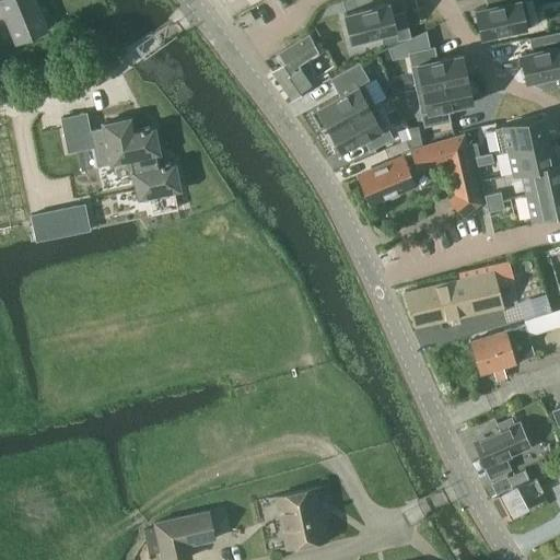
[(16,41),(46,28),(34,0),(0,0),(0,15),(6,13),(16,41)]
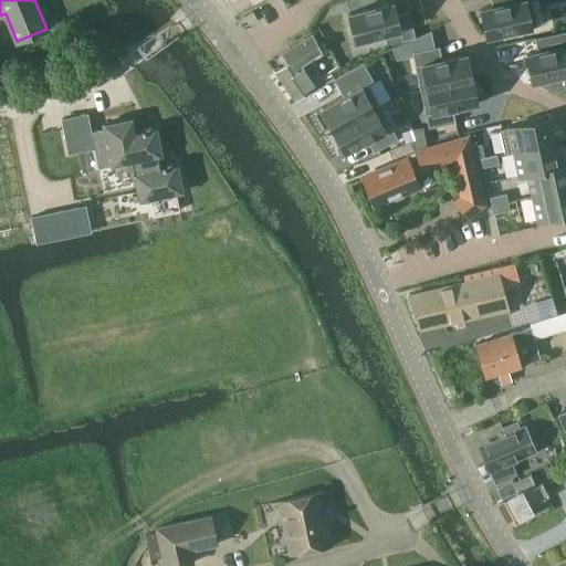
[(490,0),(492,6),(480,8),(486,39),(503,35),(503,38),(515,34),(515,32),(533,29),(533,28),(537,27),(531,0),(490,0)]
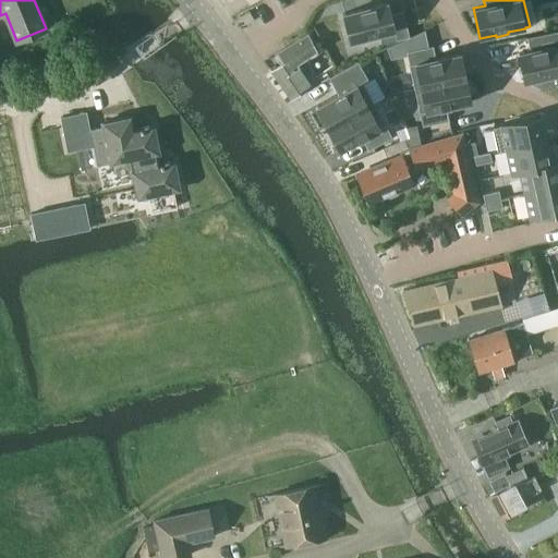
[(388,1),(342,13),(349,43),(393,32),(396,40),(410,37),(403,11),(391,13),(388,1)]
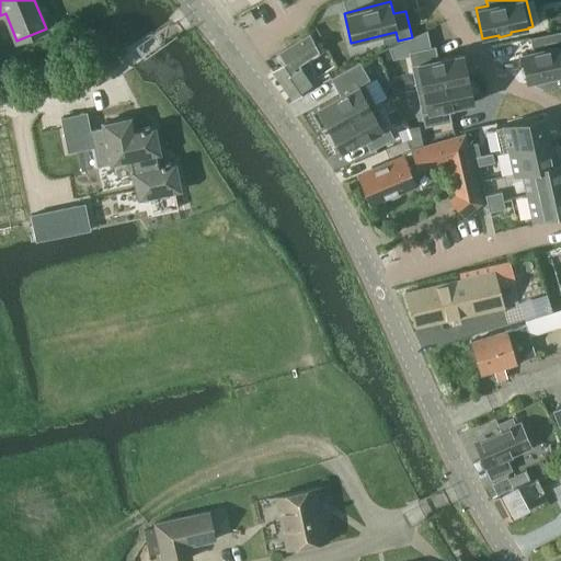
[(412,37),(390,48),(393,59),(410,56),(409,52),(432,47),(427,30),(412,37)]
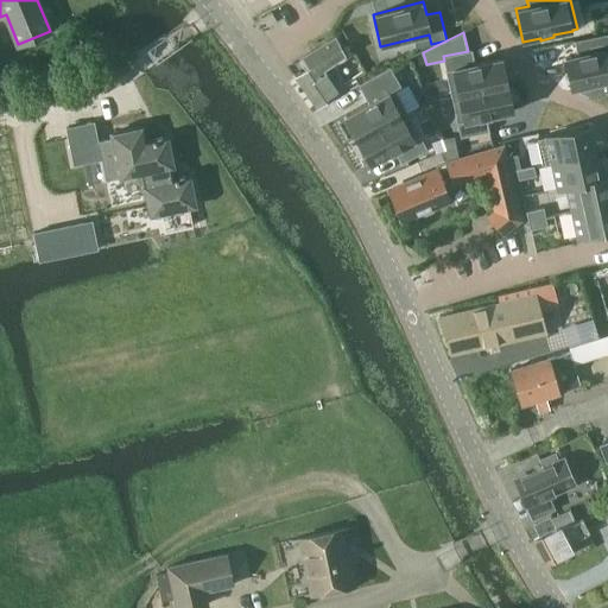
[(577,54),(564,57),(571,90),(589,86),(589,88),(602,84),(602,83),(607,81),(607,33),(575,40),(577,54)]
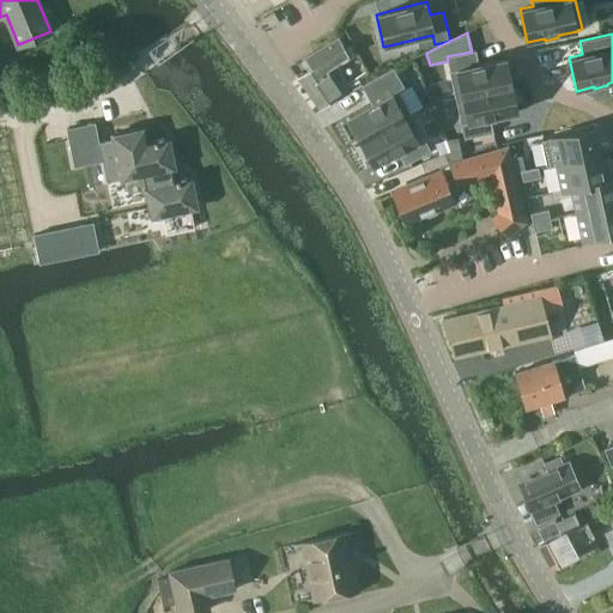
[(298,79),(319,108),(338,95),(349,86),(347,85),(334,65),(349,54),(338,37),(303,60),(310,71),(298,79)]
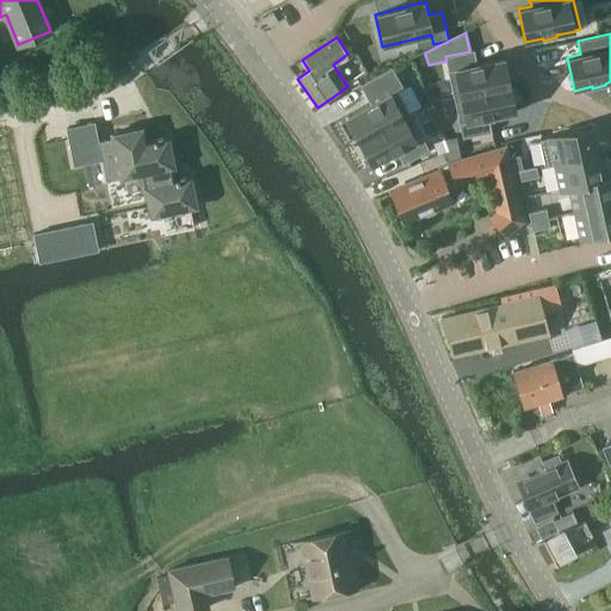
[(470,51),(445,56),(446,61),(448,69),(454,97),(511,85),(505,57),(477,63),(475,50),(470,51)]
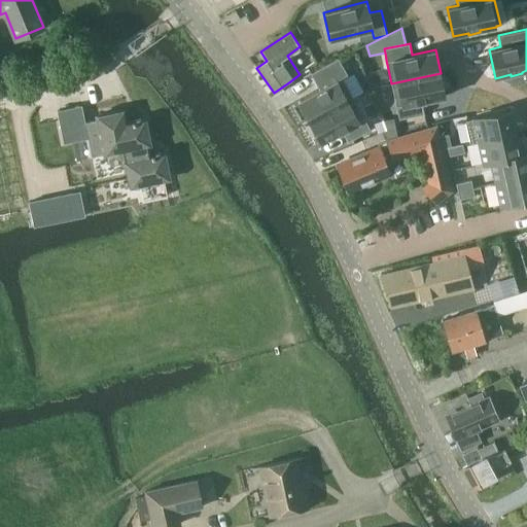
[(319,89),(297,100),(310,121),(354,98),(343,77),(348,75),(339,58),(311,73),(319,89)]
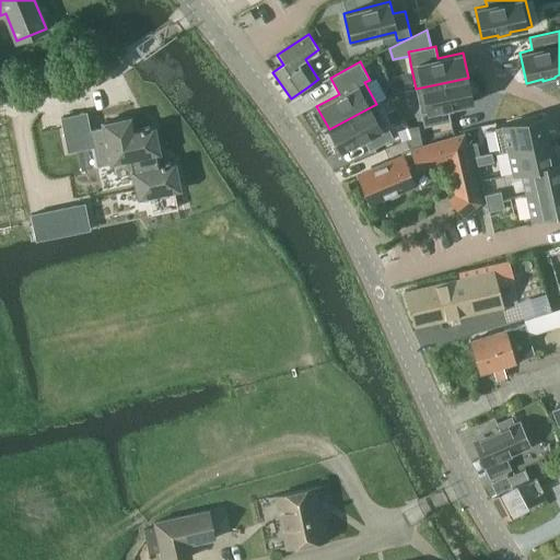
[(468,78),(416,89),(421,115),(424,127),(451,121),(448,109),(474,104),(468,78)]
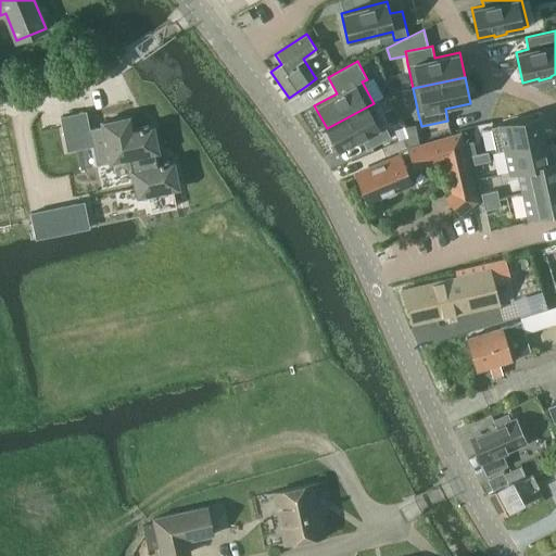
[(374,103),(327,128),(339,151),(361,139),(367,150),(391,137),(386,126),(374,103)]
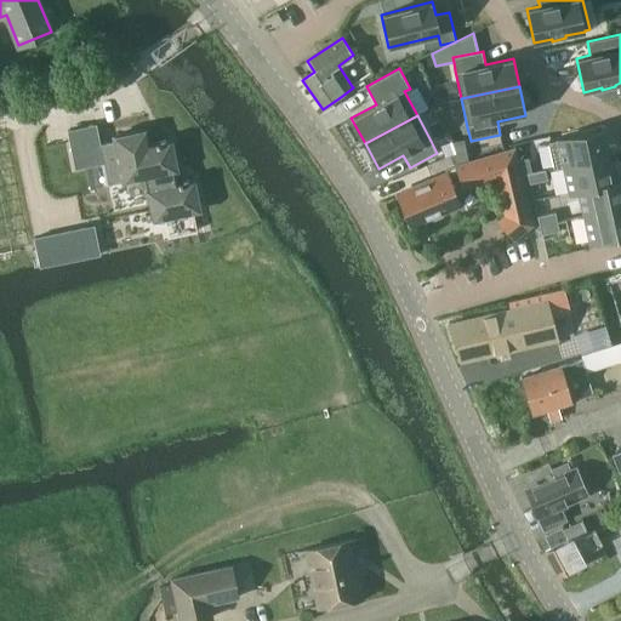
[(0,126),(0,254),(117,229),(107,183),(98,146),(97,140),(13,157),(5,126),(0,126)]
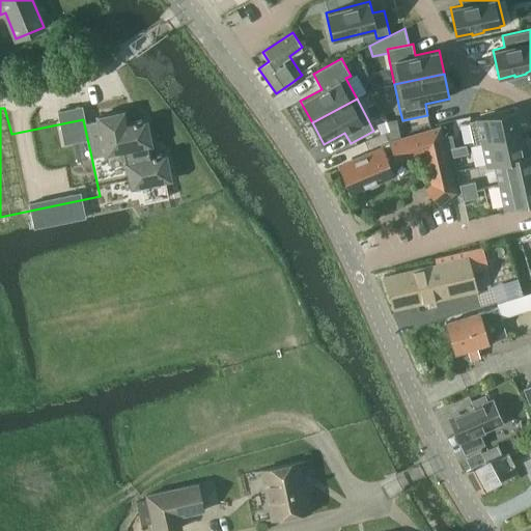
[(109,154),(111,166),(127,163),(124,150),(148,146),(151,145),(146,119),(127,123),(124,111),(98,116),(99,121),(84,124),(91,157),(109,154)]
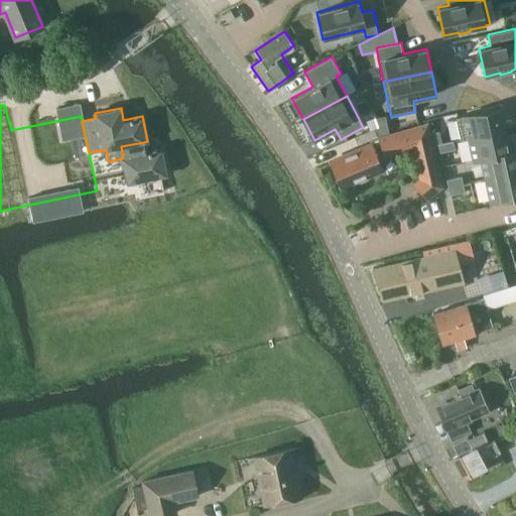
[(464,117),(457,119),(462,140),(469,138),(508,130),(504,109),(464,117)]
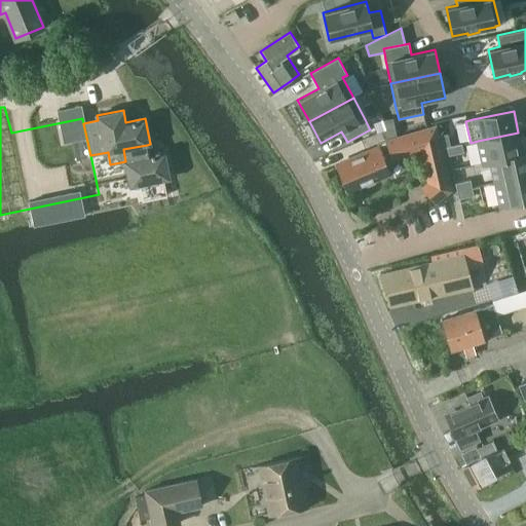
[(434,201),(435,202),(438,200),(450,190),(450,189),(441,149),(439,137),(436,125),(386,141),(377,143),(378,147),(384,161),(391,159),(419,151),(426,184),(422,187),(434,201)]
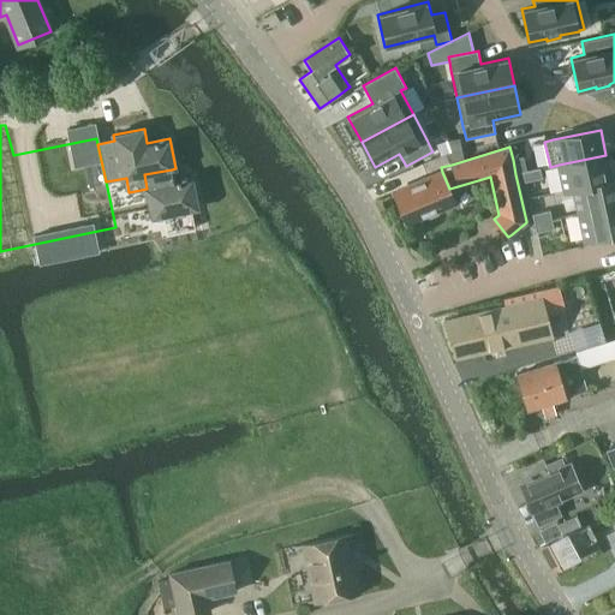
[(605,155),(559,165),(565,190),(573,187),(611,180),(605,155)]
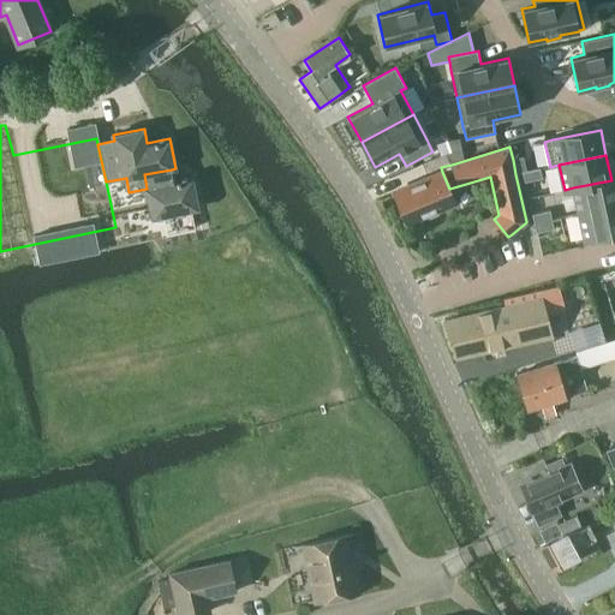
[(521,157),(513,160),(515,174),(523,173),(525,172),(521,157)]
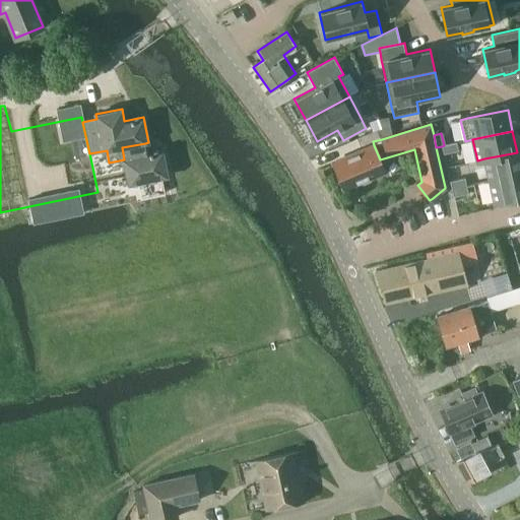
[(163,150),(147,153),(145,143),(122,147),(124,159),(129,184),(168,176),(163,150)]
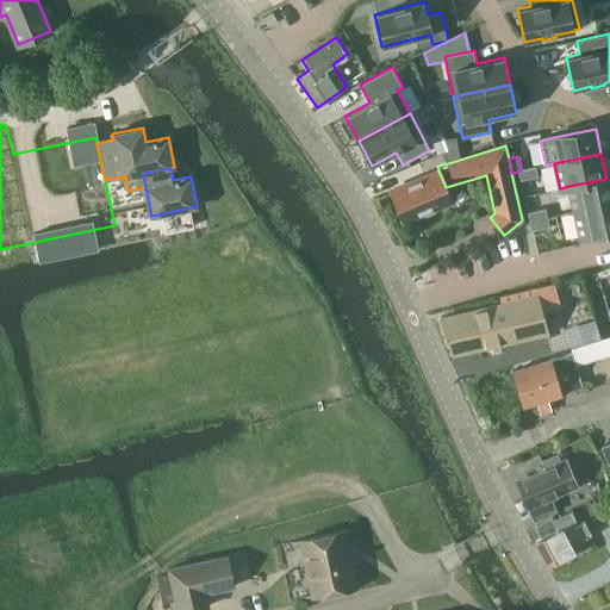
[(536,168),(518,172),(521,181),(537,178),(536,168)]
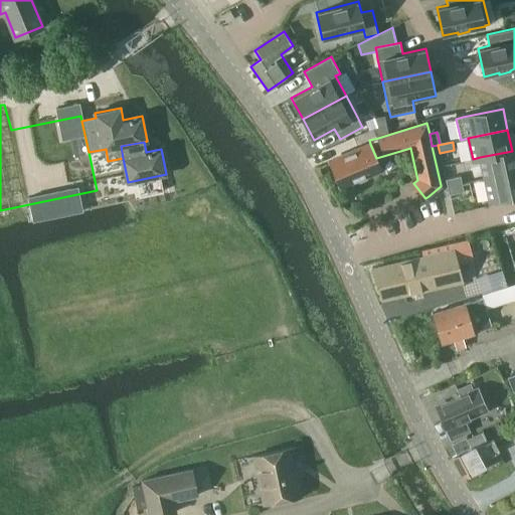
[(376,158),(370,144),(330,161),(341,186),(355,180),(358,181),(365,178),(366,176),(381,169),(376,158)]
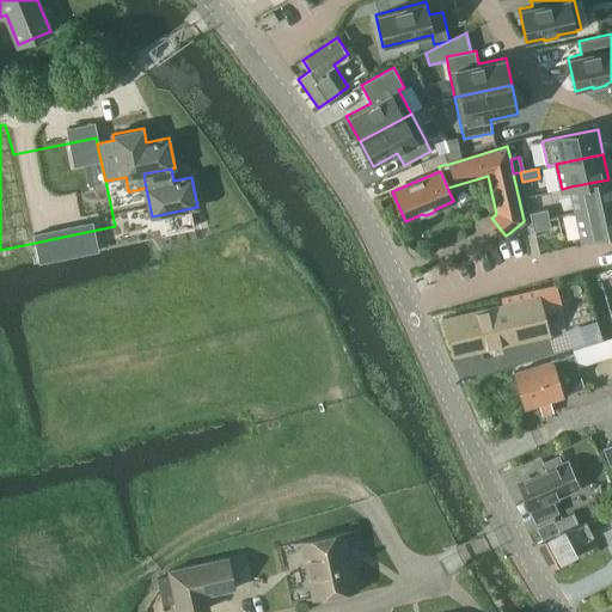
[(611,177),(609,179),(570,187),(576,213),(611,203),(611,177)]
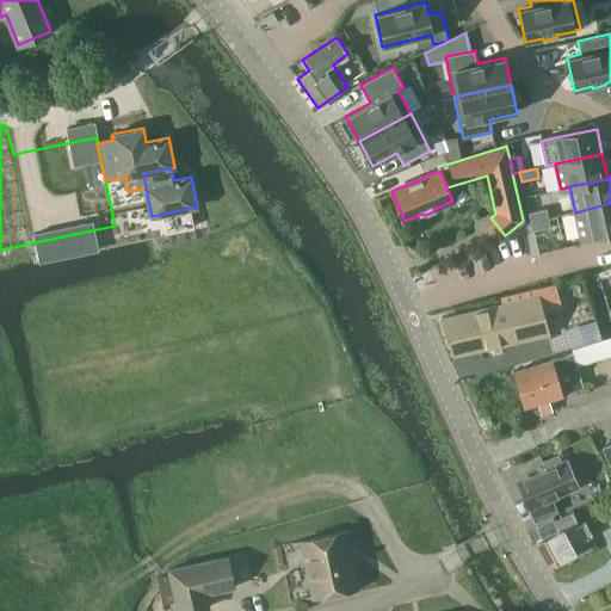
[(610,203),(575,213),(581,238),(610,230),(610,203)]
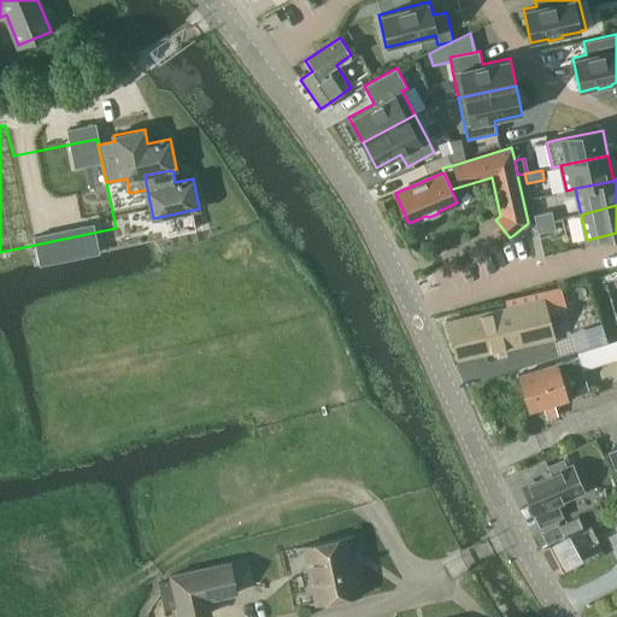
[(552,211),(534,215),(536,224),(553,221),(552,211)]
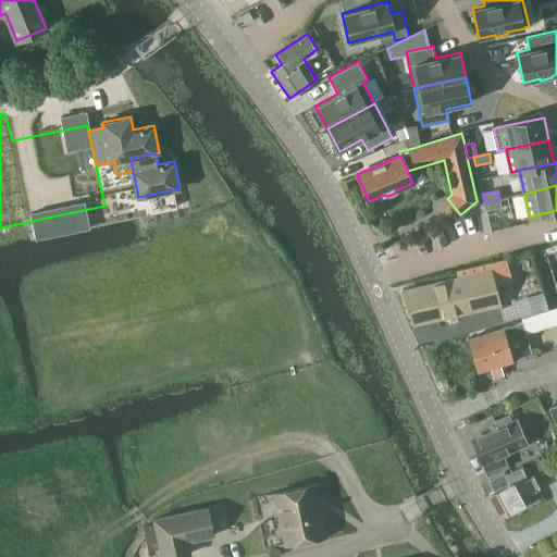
[(499,199),(484,202),(485,211),(502,207),(499,199)]
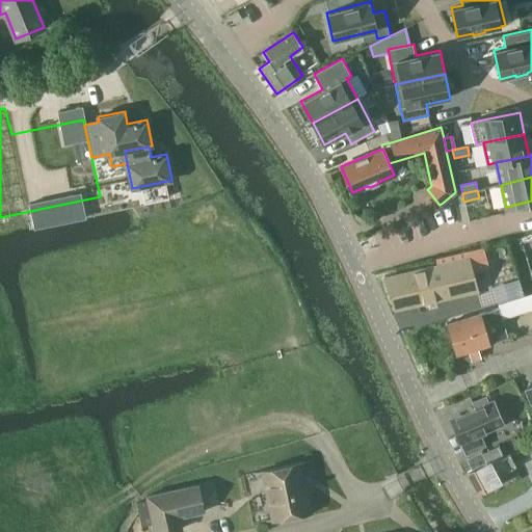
[(531,274),(531,243),(523,246),(531,274)]
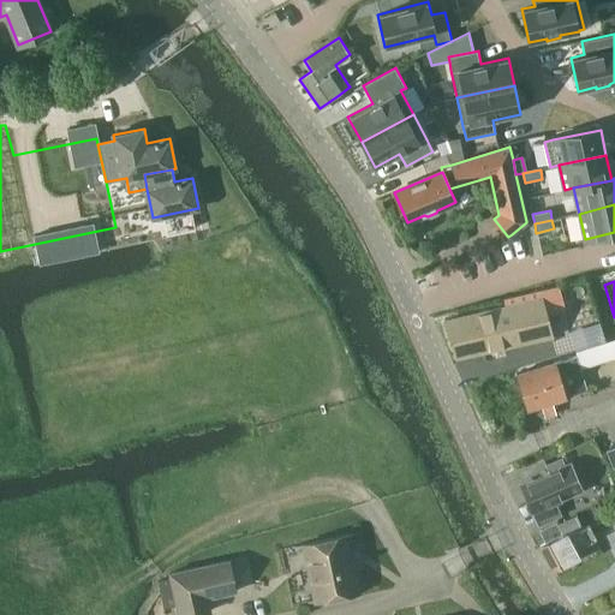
[(446,323),(458,358),(458,359),(553,336),(543,300),(446,323)]
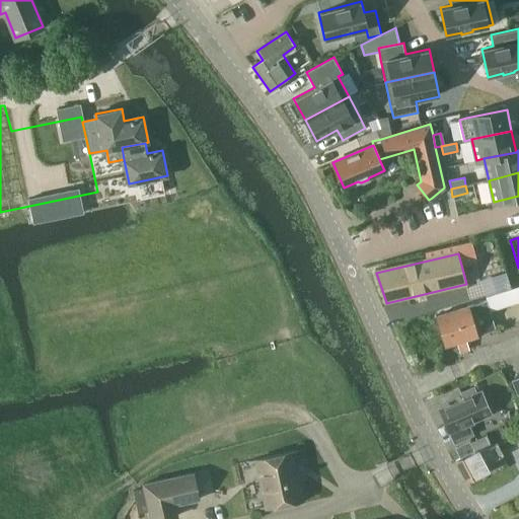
[(487,302),(437,317),(445,346),(456,342),(466,340),(496,330),(490,311),(518,302),(518,286),(512,289),(486,297),(487,302)]
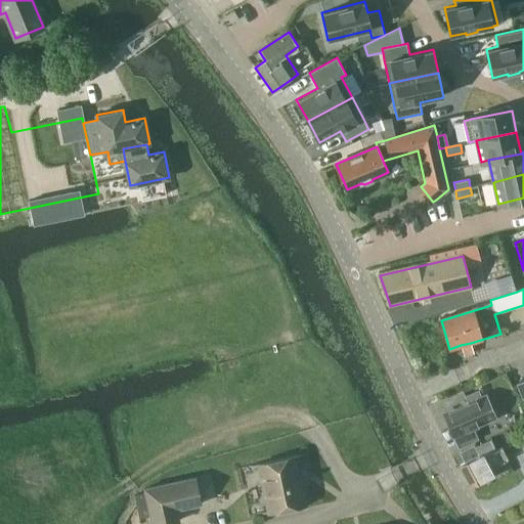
[(475,391),(466,395),(469,402),(478,398),(475,391)]
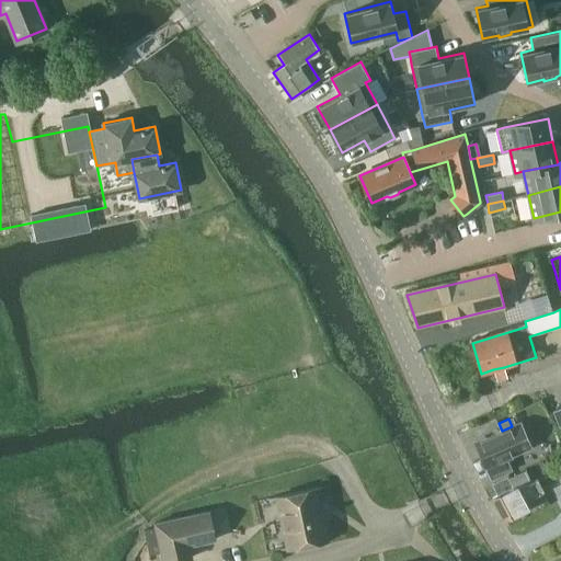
[(512,469),(507,459),(533,449),(523,424),(476,442),(491,478),(512,469)]
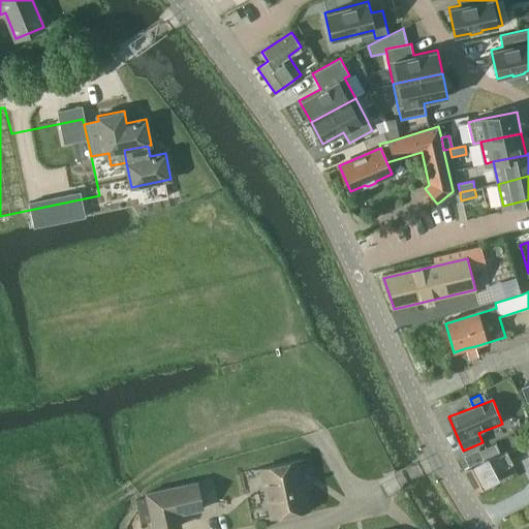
[(476,491),(497,479),(495,475),(514,466),(506,452),(500,455),(495,443),(479,452),(479,450),(468,456),(469,457),(465,459),(469,468),(465,470),(476,491)]
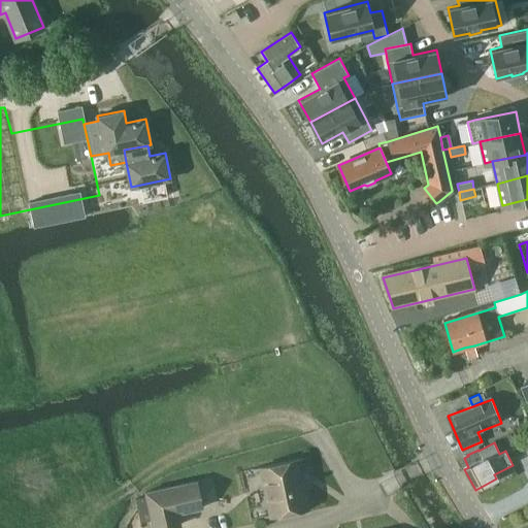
[(270,516),(308,507),(298,459),(260,467),(270,516)]
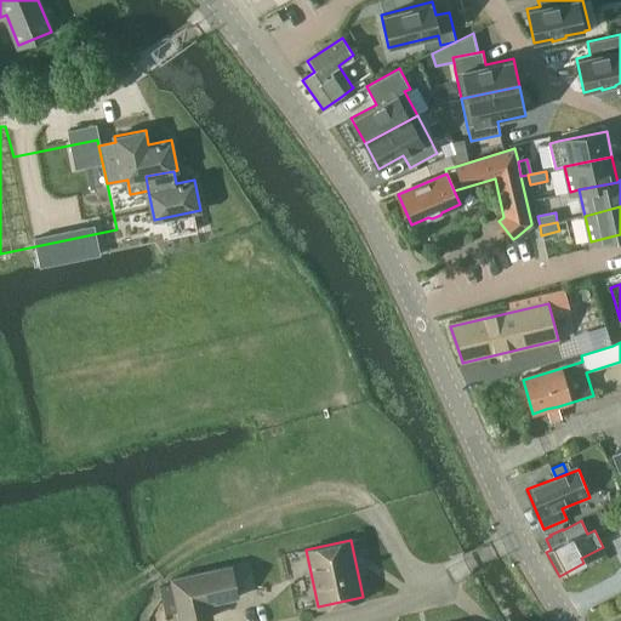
[(172,584),(160,586),(166,614),(178,611),(180,620),(192,620),(211,617),(209,603),(237,597),(231,567),(172,579),(172,584)]
